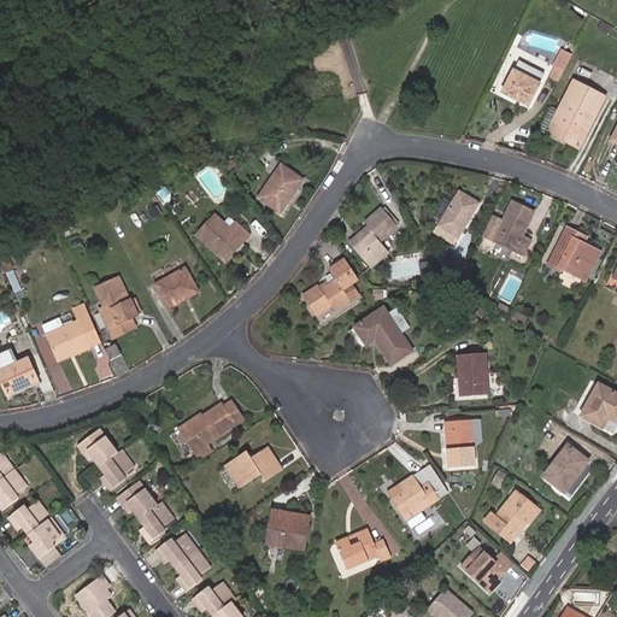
[(564,71),(571,54),(563,50),(554,66),(564,71)]
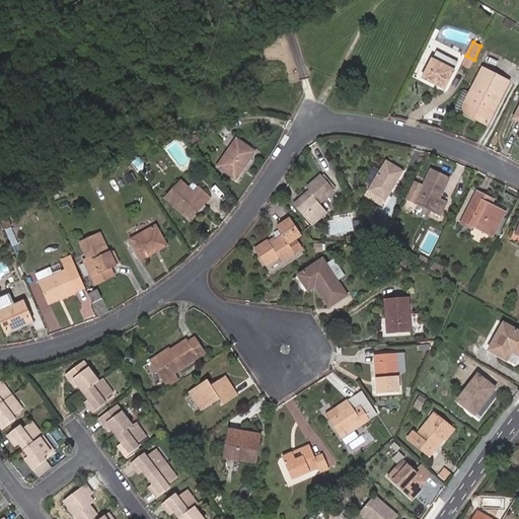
[(439,63),(443,55),(436,51),(432,59),(439,63)]
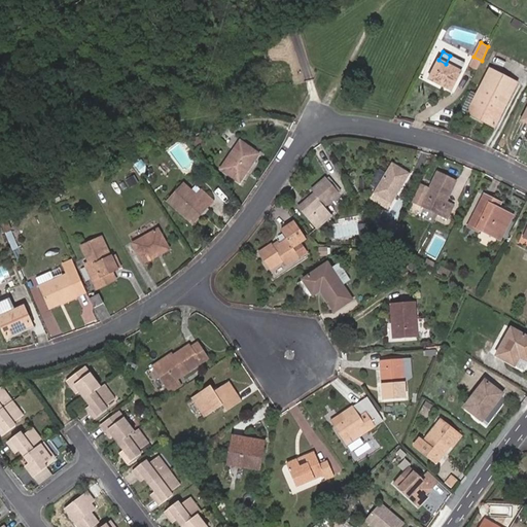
[(451,91),(461,71),(460,71),(465,63),(450,56),(446,64),(438,60),(429,79),(451,91)]
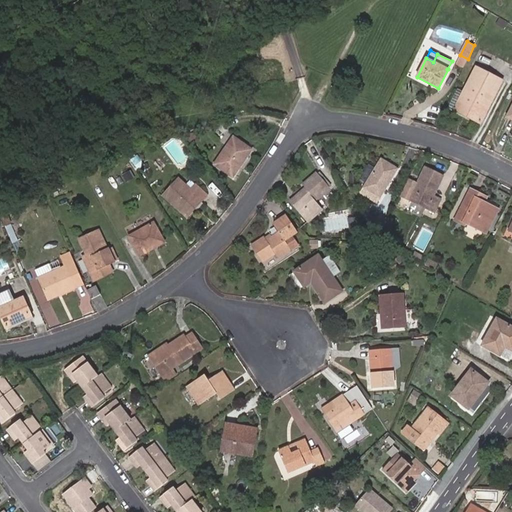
[(480,124),(502,80),(476,67),(454,110),(480,124)]
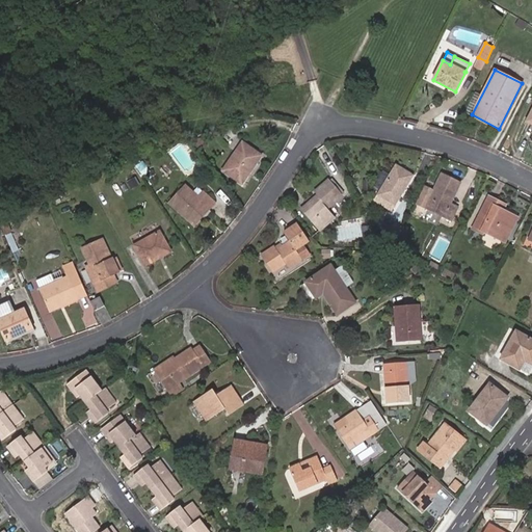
[(242,184),(261,156),(242,143),(223,171),(242,184)]
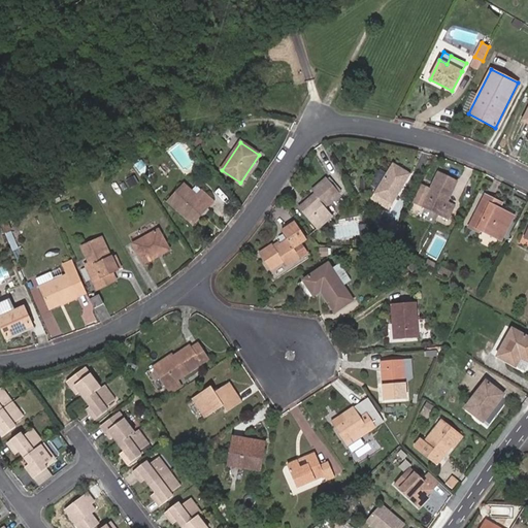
[(388,209),(409,174),(393,165),(371,200),(388,209)]
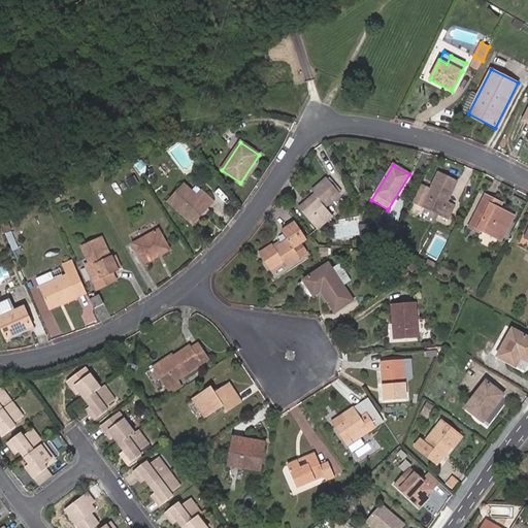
[(448,202),(457,182),(438,173),(423,207),(448,219),(455,205),(448,202)]
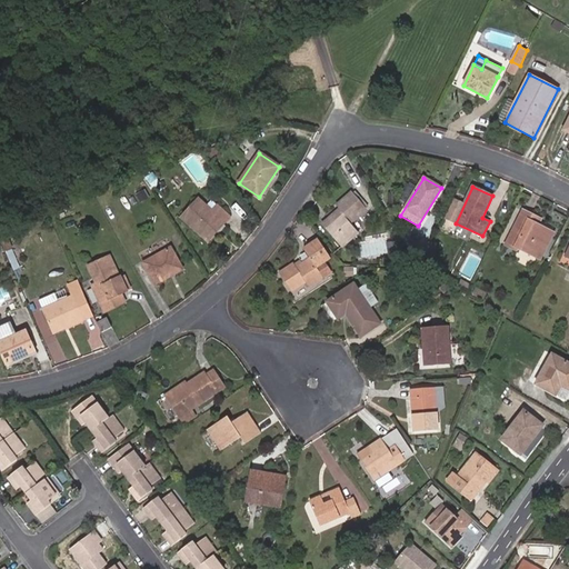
[(132,193),(137,203),(147,200),(143,190),(132,193)]
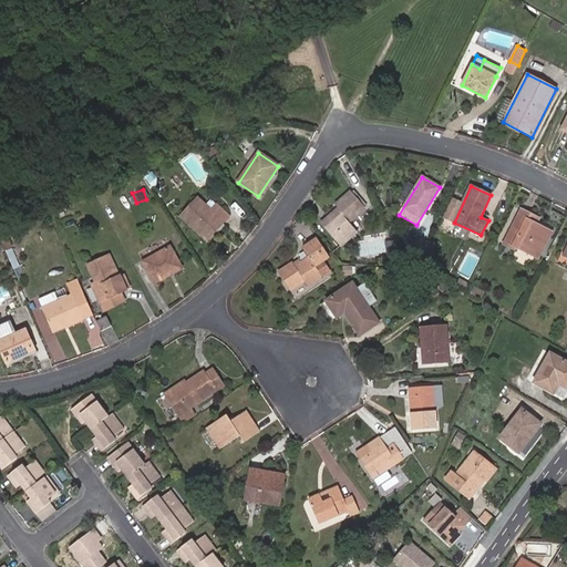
[(357,232),(349,222),(364,208),(350,193),(336,205),(339,208),(321,224),(341,246),(357,232)]
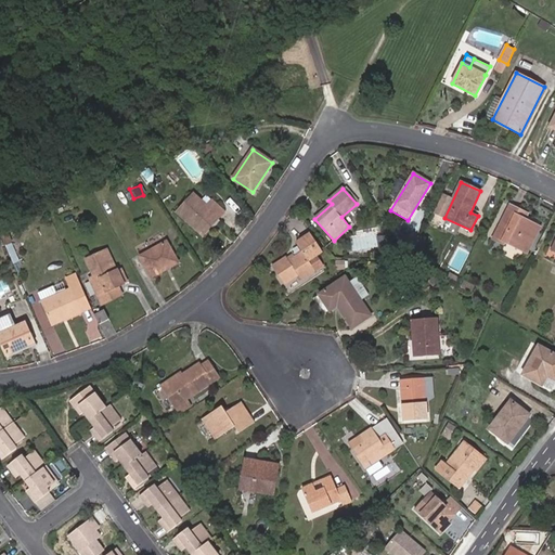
[(203,235),(224,213),(211,201),(207,206),(202,202),(193,194),(177,213),(203,235)]
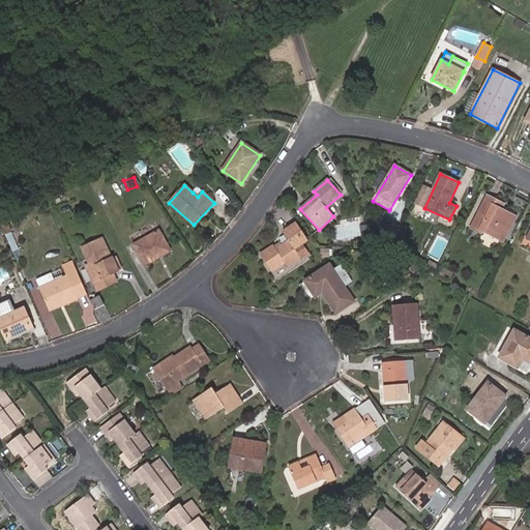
[(198,197),(202,192),(198,187),(193,193),(198,197)]
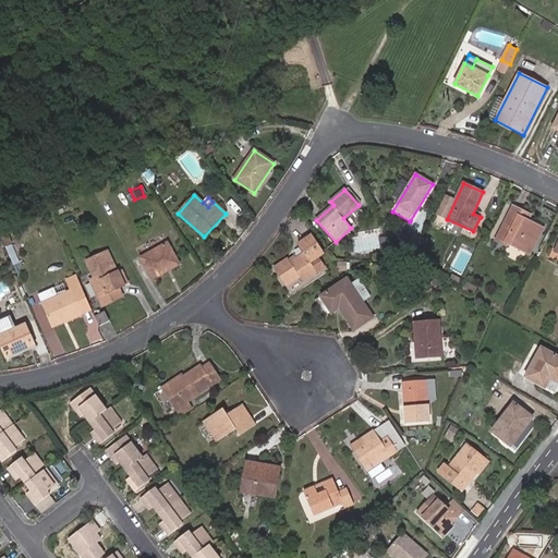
[(530,254),(543,229),(526,221),(530,216),(512,207),(496,240),(513,249),(514,246),(530,254)]
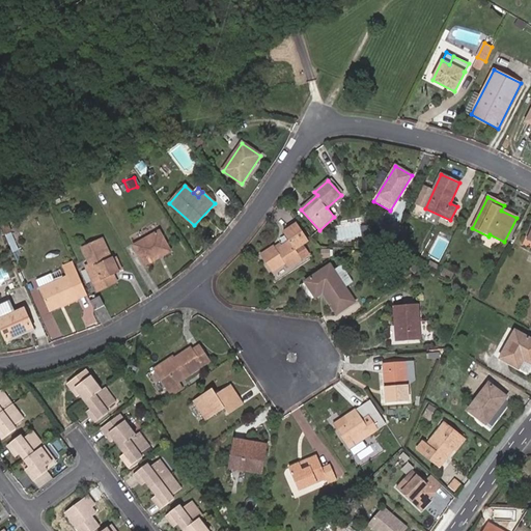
[(382,232),(389,226),(384,220),(376,226),(382,232)]
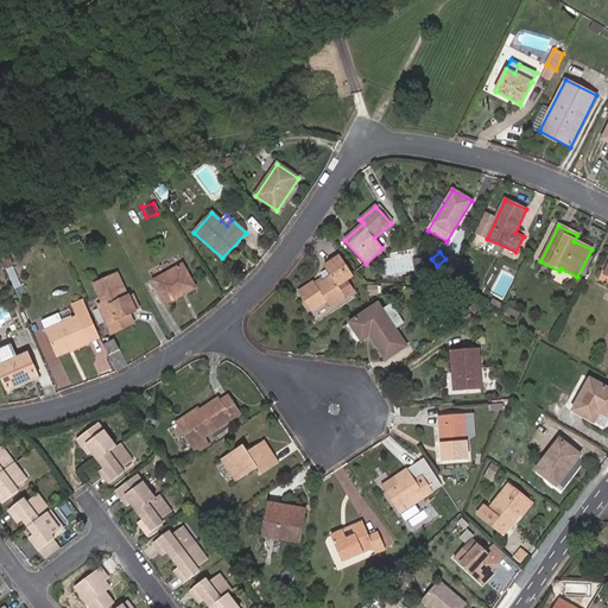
[(13,265),(8,254),(0,258),(6,268),(13,265)]
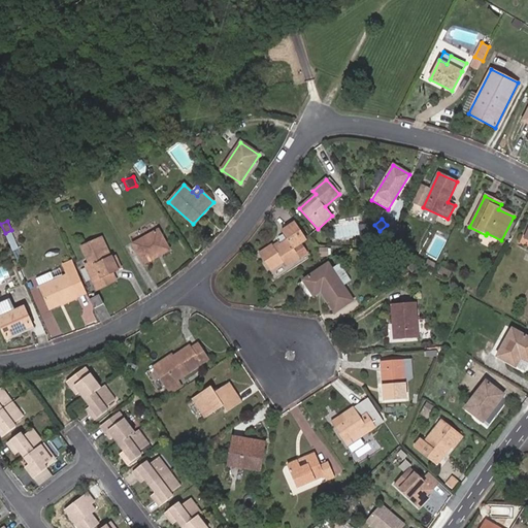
[(300,257),(294,249),(300,243),(307,239),(296,223),(282,232),(287,239),(279,243),(274,246),(273,244),(259,254),(270,270),(283,262),(286,266),(300,257)]
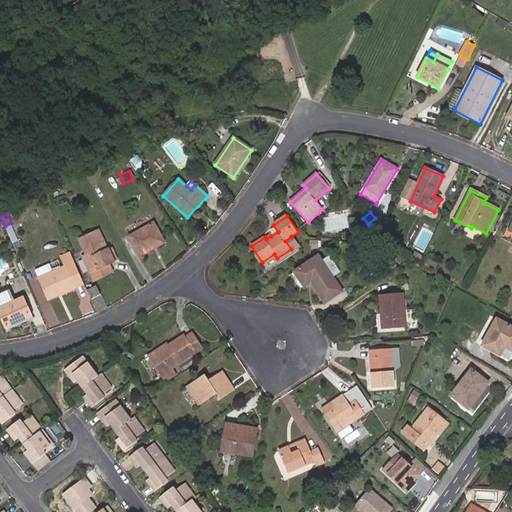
[(377,241),(387,221),(377,217),(370,230),(377,241)]
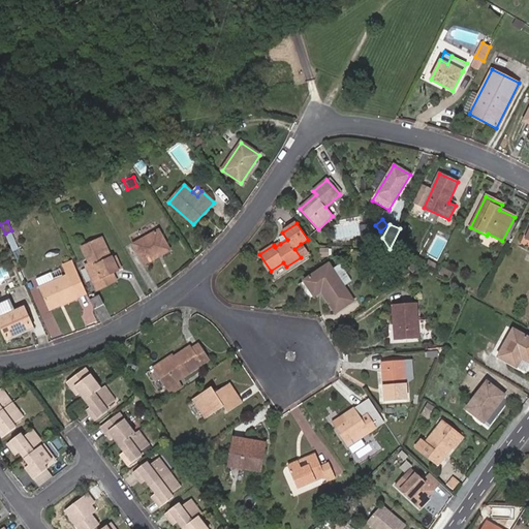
[(169,250),(158,230),(133,245),(144,265),(169,250)]
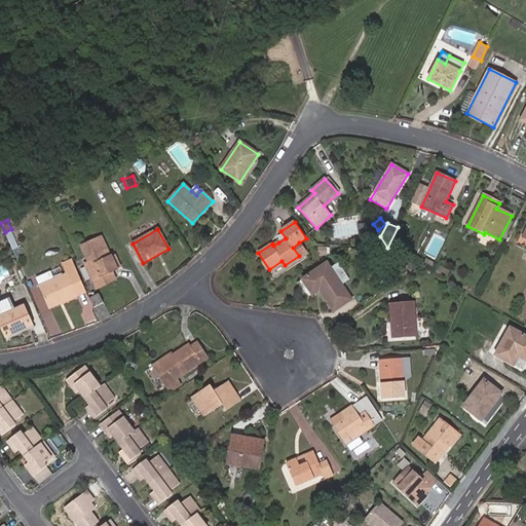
[(19,248),(11,230),(5,233),(13,251),(19,248)]
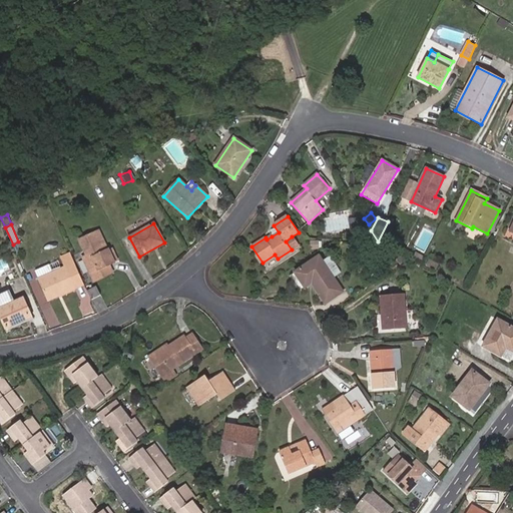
[(113,274),(109,266),(114,263),(109,250),(99,230),(79,240),(87,255),(83,258),(95,282),(113,274)]
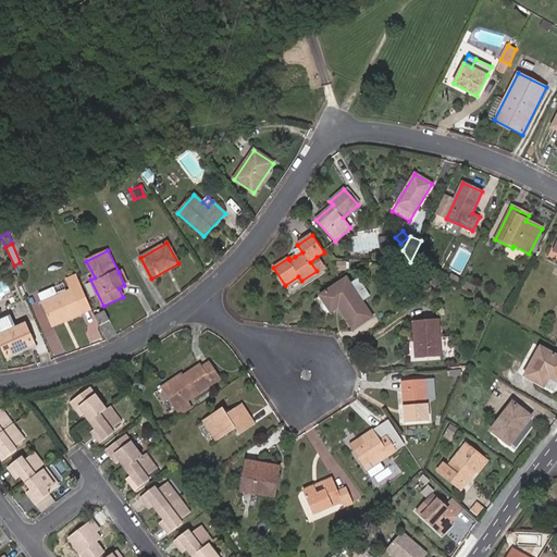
[(323,267),(317,257),(310,262),(317,271),(323,267)]
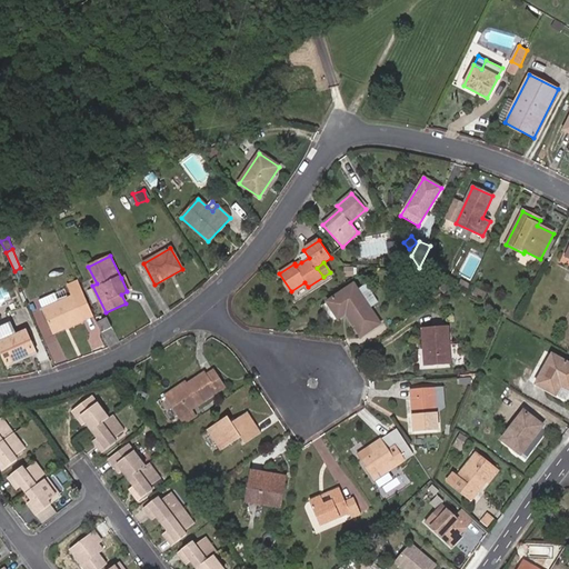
[(130,290),(123,277),(121,278),(127,291),(130,290)]
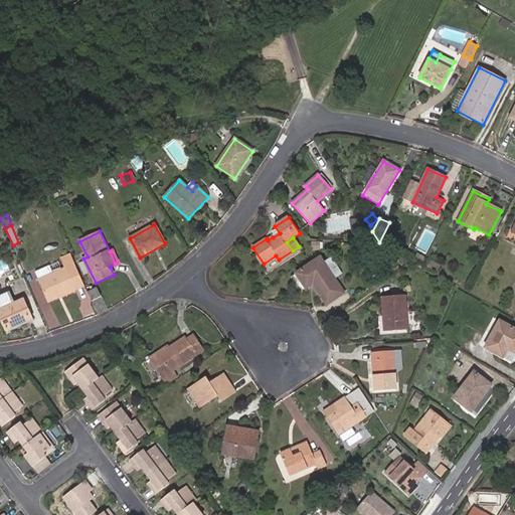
[(75,287),(83,283),(70,254),(62,259),(66,269),(39,281),(47,299),(60,293),(61,296),(76,290),(75,287)]
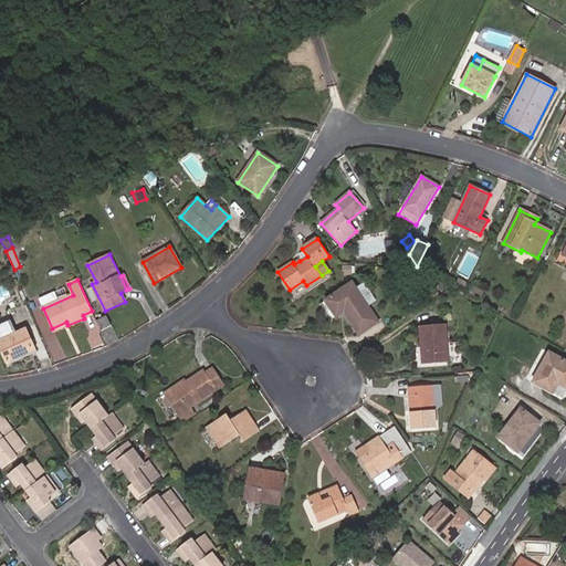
[(378,322),(352,283),(325,301),(336,317),(344,312),(359,335),(378,322)]
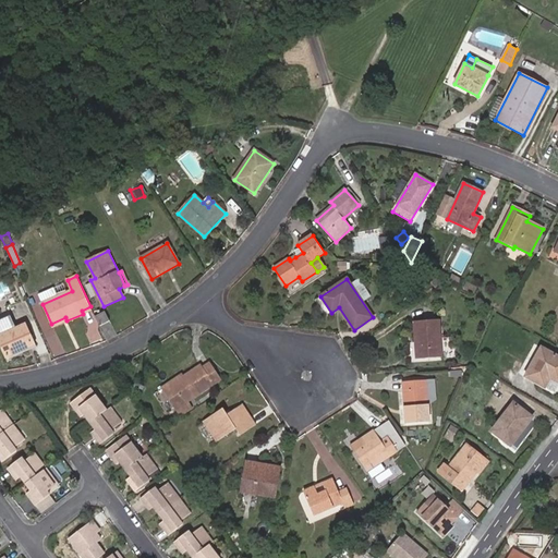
[(298,281),(284,288),(289,295),(302,289),(298,281)]
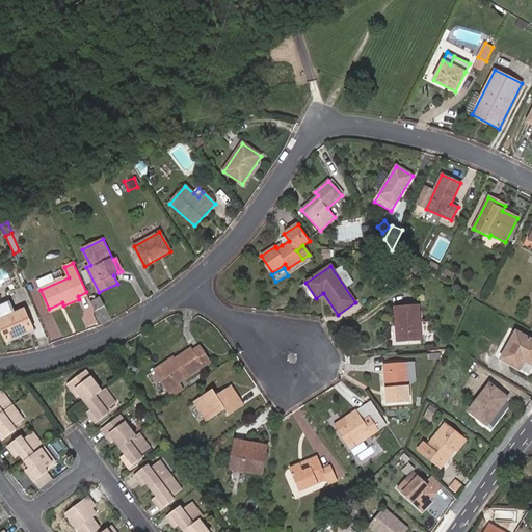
[(316,298),(306,283),(300,286),(311,301),(316,298)]
